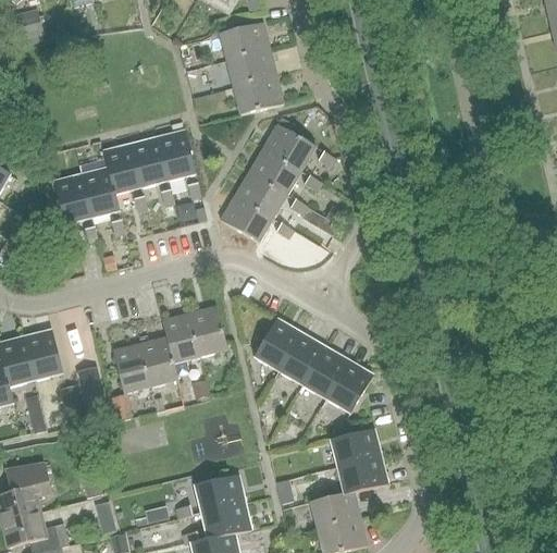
[(542,0),(548,27),(556,25),(556,0),(542,0)]
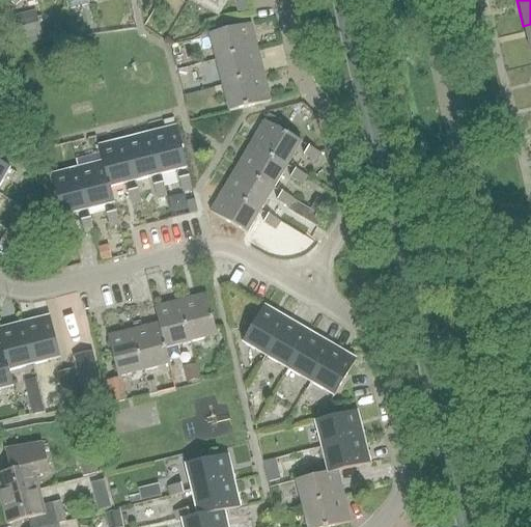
[(34,7),(5,15),(11,39),(40,32),(34,7)]
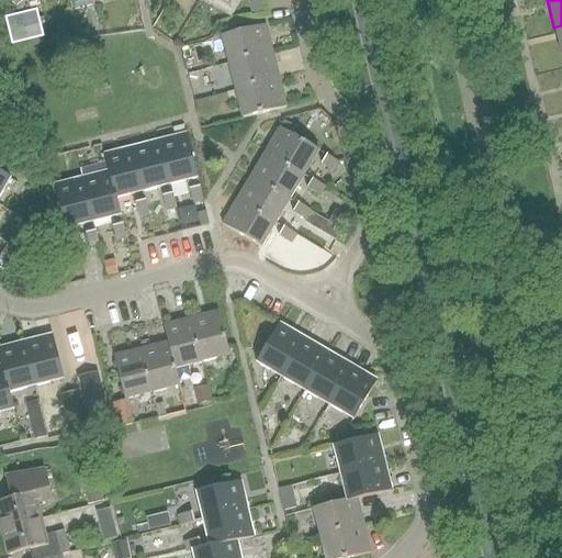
[(221,33),(228,60),(272,49),(265,22),(221,33)]
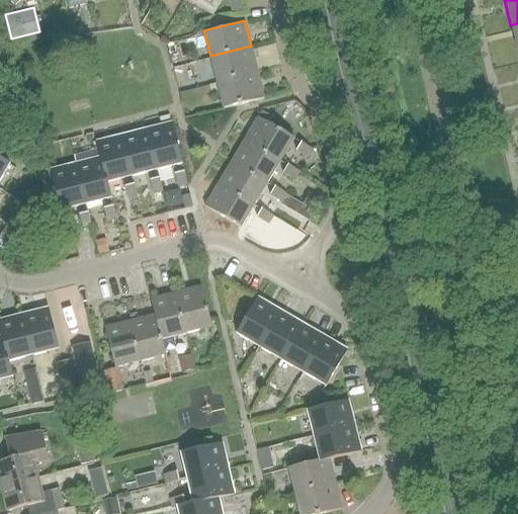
[(251,46),(210,56),(217,81),(257,71),(251,46)]
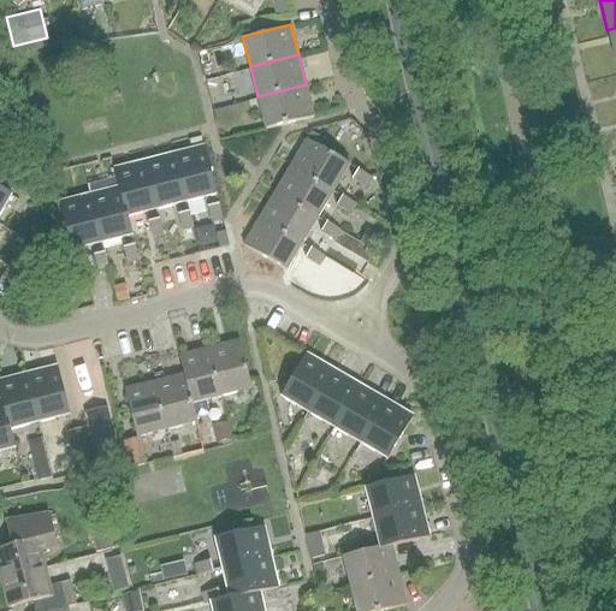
[(313,113),(306,84),(258,96),(265,126),(280,122),(313,113)]
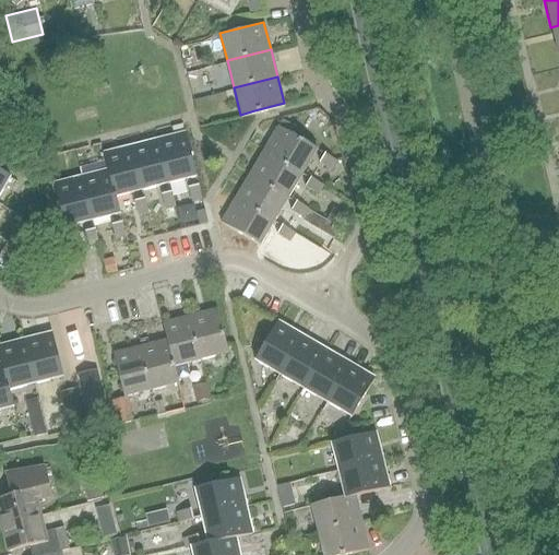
[(277,124),(263,148),(268,150),(268,151),(298,168),(297,168),(301,172),(317,146),(277,124)]
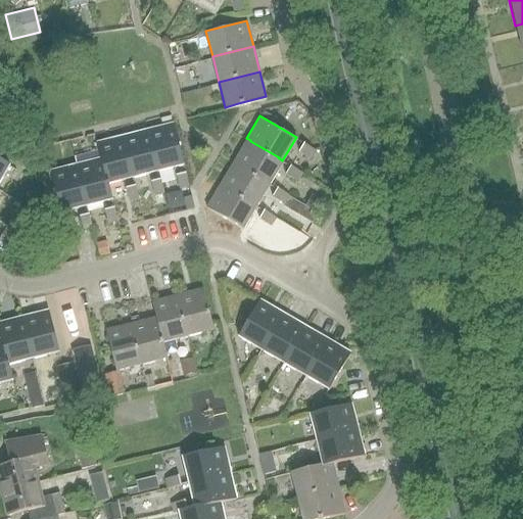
[(148,128),(158,169),(184,162),(174,122),(148,128)]
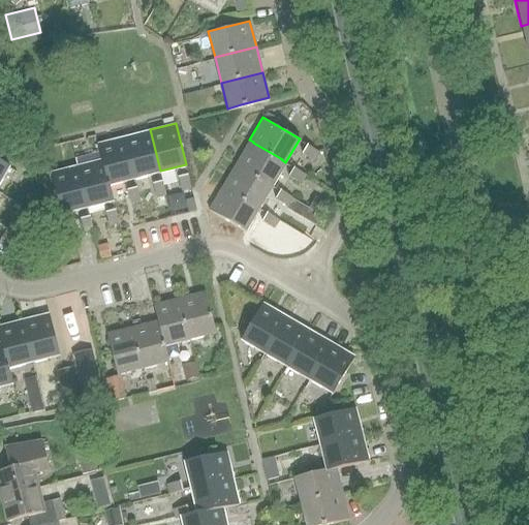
[(124,136),(134,178),(160,171),(150,129),(124,136)]
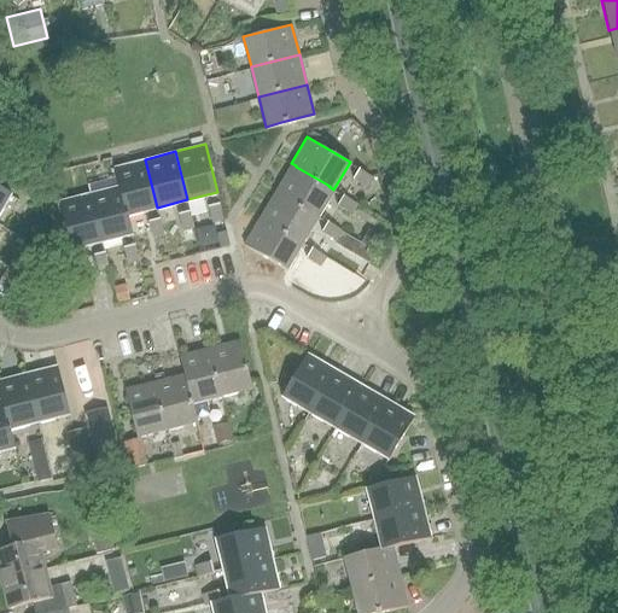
[(115,167),(118,185),(127,215),(128,215),(157,208),(145,159),(115,167)]
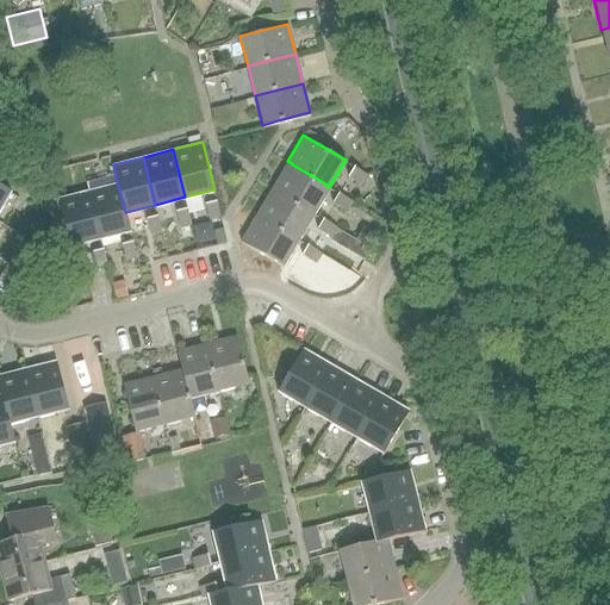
[(273,187),(315,212),(329,187),(324,184),(325,184),(292,164),(292,163),(287,161),(273,187)]
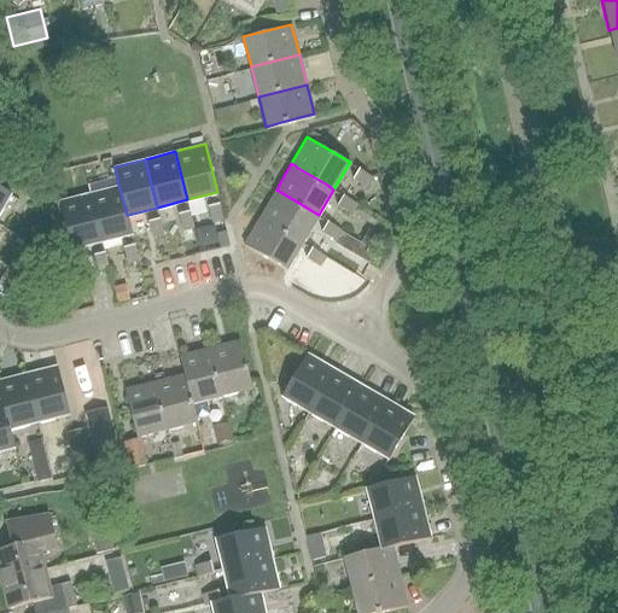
[(367,185),(373,175),(359,167),(353,176),(367,185)]
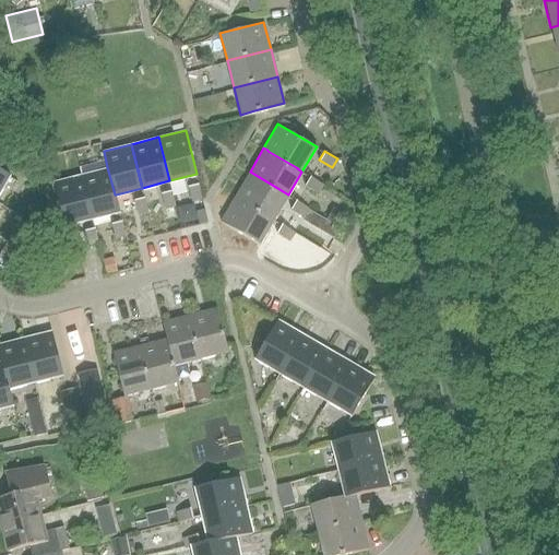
[(0,191),(10,175),(0,167),(0,191)]
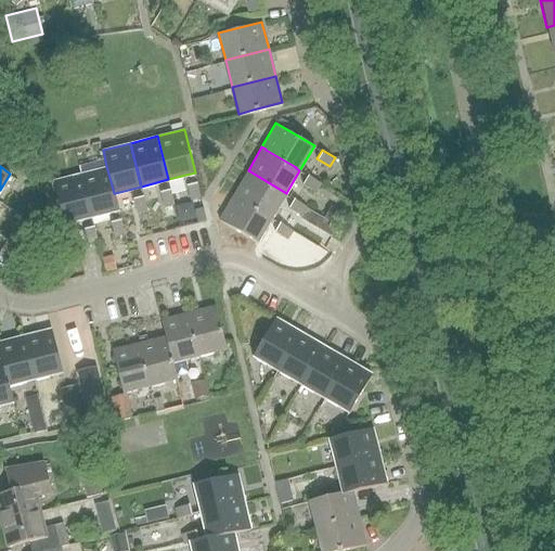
[(114,193),(106,166),(80,173),(91,216),(119,209),(115,193),(114,193)]
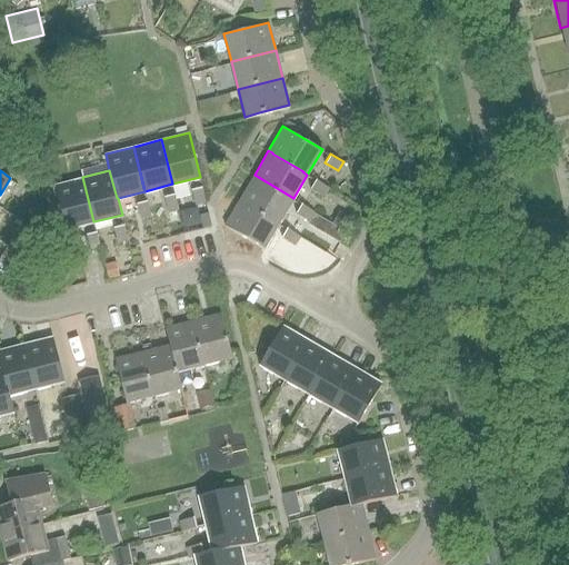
[(279,222),(293,198),(255,175),(240,199),(245,201),(243,201),(275,219),(273,220),(279,222)]
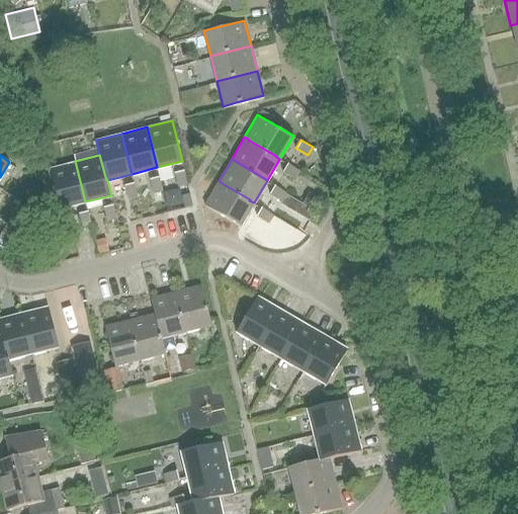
[(60,208),(85,201),(75,161),(50,167),(60,208)]
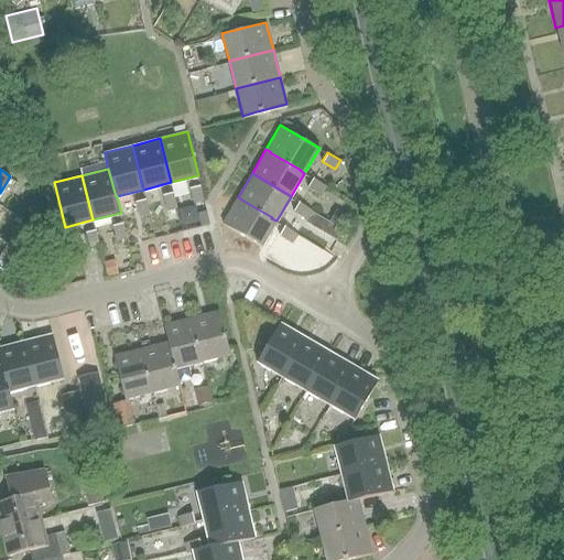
[(321,193),(326,184),(313,176),(307,185),(321,193)]
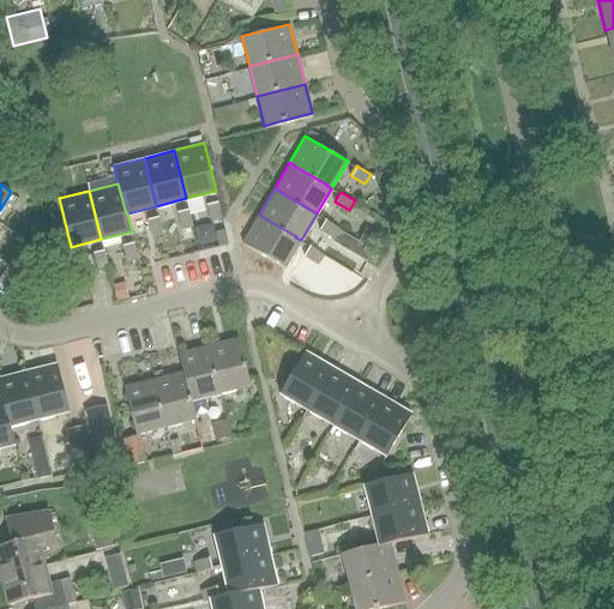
[(210,218),(221,216),(217,200),(206,204),(210,218)]
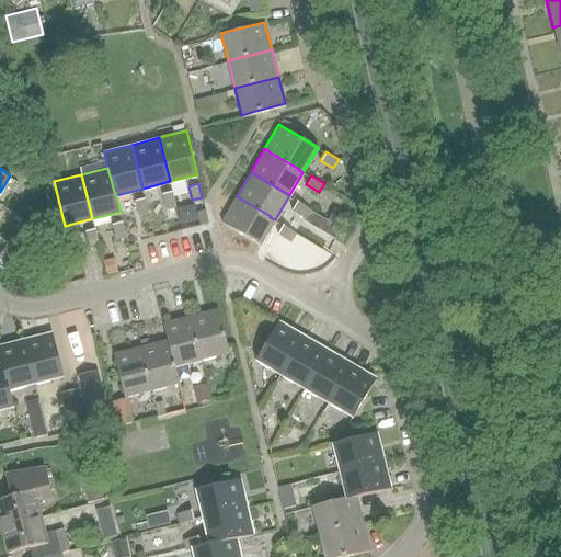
[(165,207),(175,205),(172,190),(162,193),(165,207)]
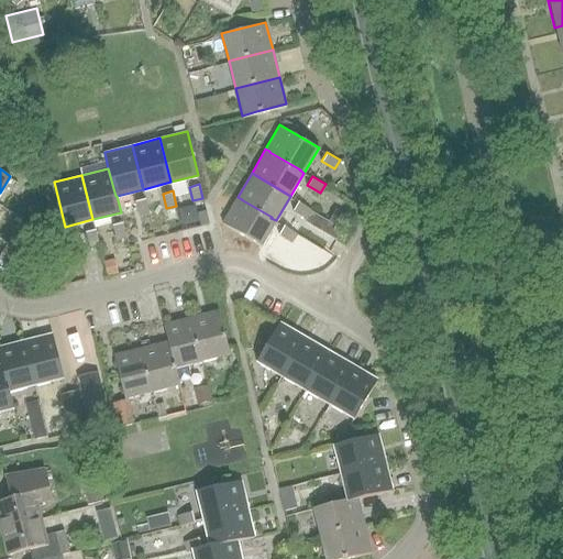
[(262,244),(276,220),(271,218),(272,217),(241,199),(242,199),(238,197),(222,221),(262,244)]
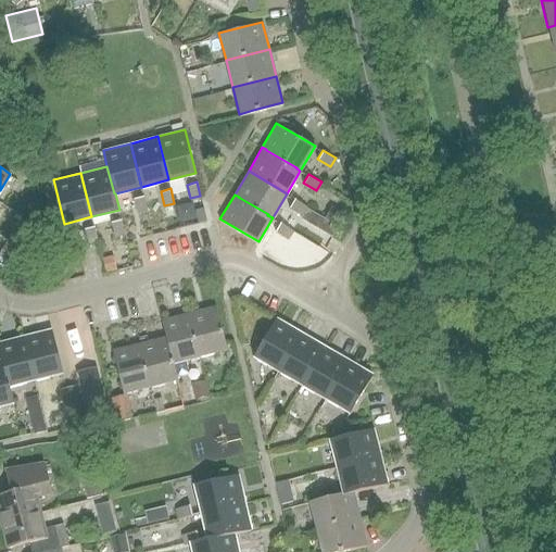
[(137,212),(147,210),(143,196),(134,198),(137,212)]
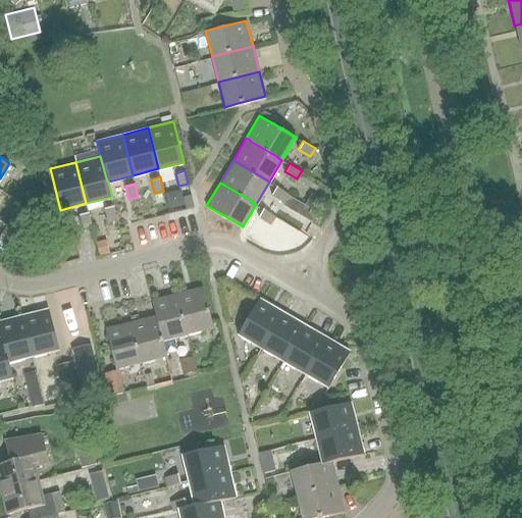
[(283,201),(289,193),(277,186),(271,194),(283,201)]
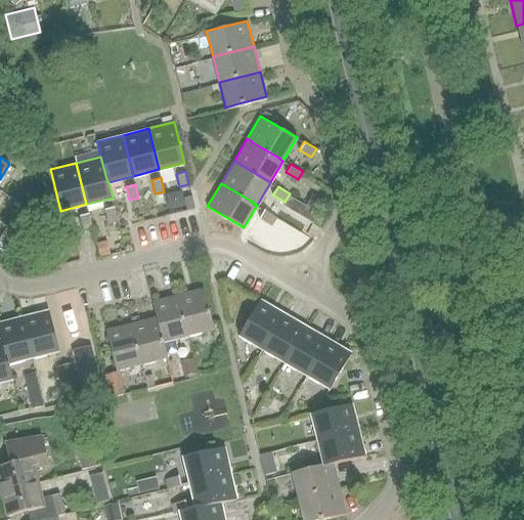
[(107,221),(118,219),(115,206),(105,208),(107,221)]
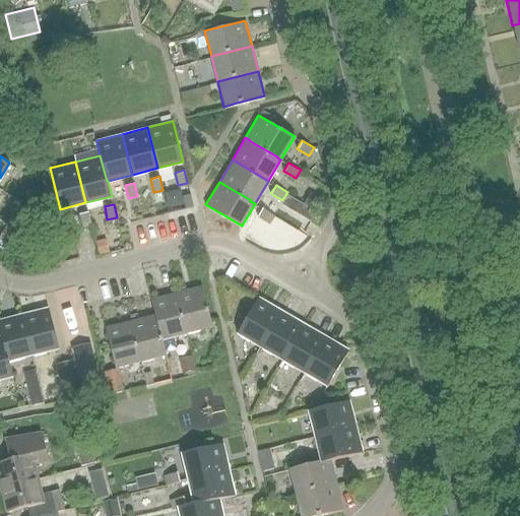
[(269,222),(274,214),(262,207),(258,215),(269,222)]
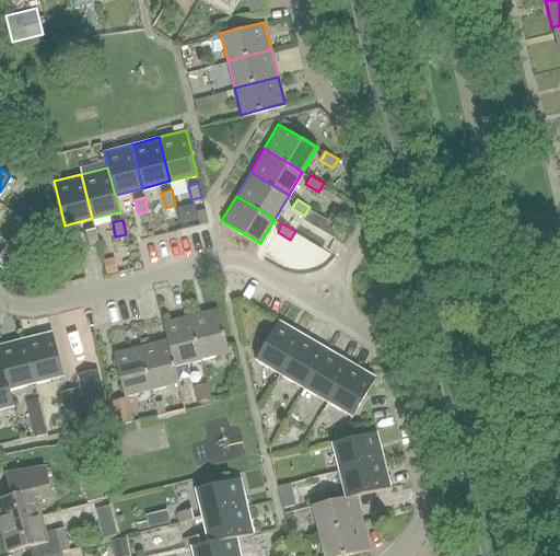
[(95,227),(84,230),(89,244),(98,242),(95,227)]
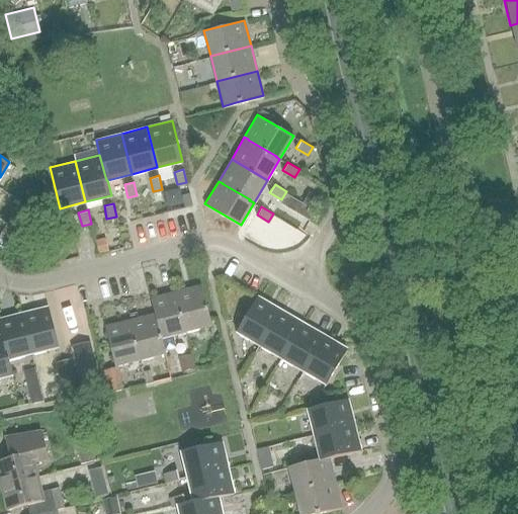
[(184,326),(185,331),(211,324),(201,283),(176,290),(177,294),(185,326),(184,326)]
